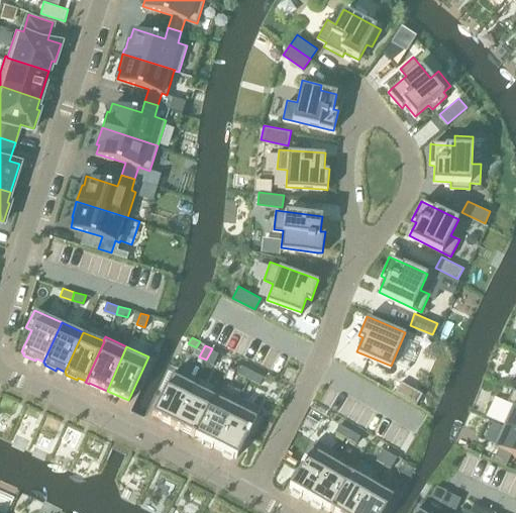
[(212,348),(206,360),(213,364),(219,352),(212,348)]
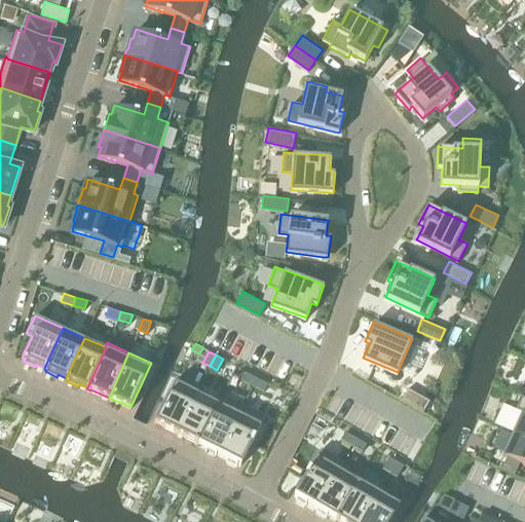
[(246,371),(242,378),(254,384),(257,376),(246,371)]
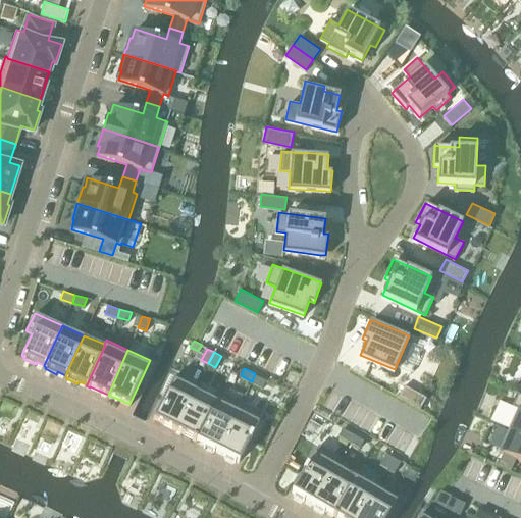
[(175,373),(154,417),(175,428),(196,390),(197,390),(199,385),(175,373)]
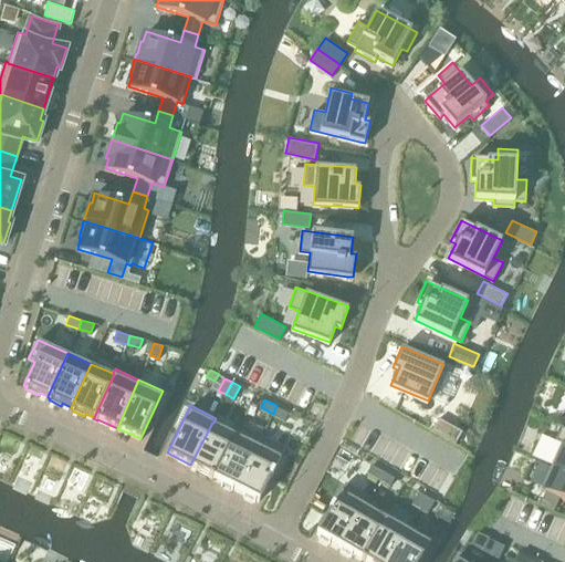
[(276,405),(273,414),(284,419),(289,412),(276,405)]
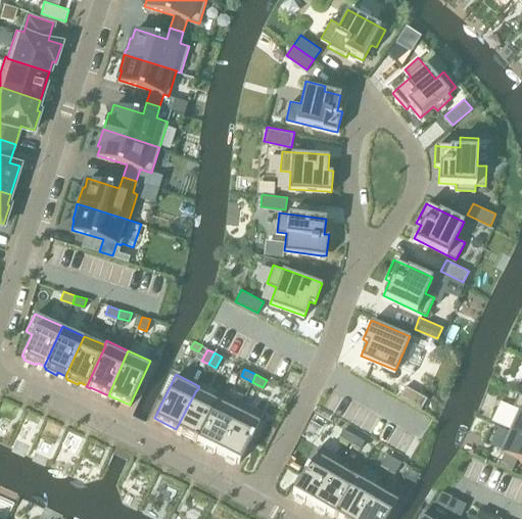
[(406,384),(399,395),(421,408),(428,397),(406,384)]
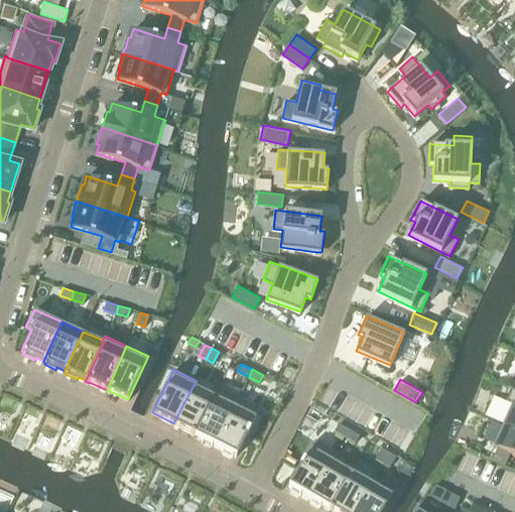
[(194,385),(173,423),(190,431),(190,432),(194,434),(195,433),(214,395),(213,394),(195,385),(194,385)]
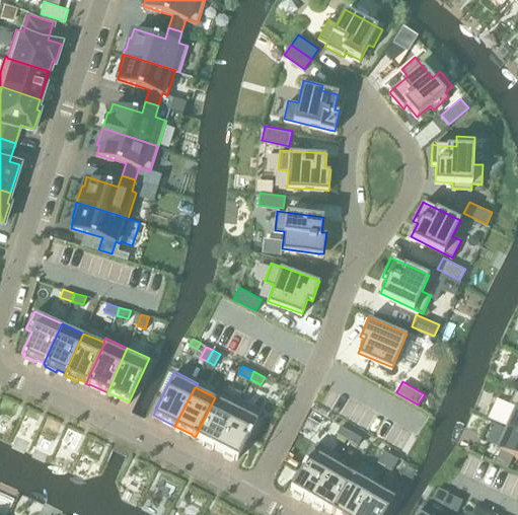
[(215,397),(196,436),(204,440),(203,442),(213,447),(214,446),(216,446),(240,399),(218,388),(214,396),(215,397)]
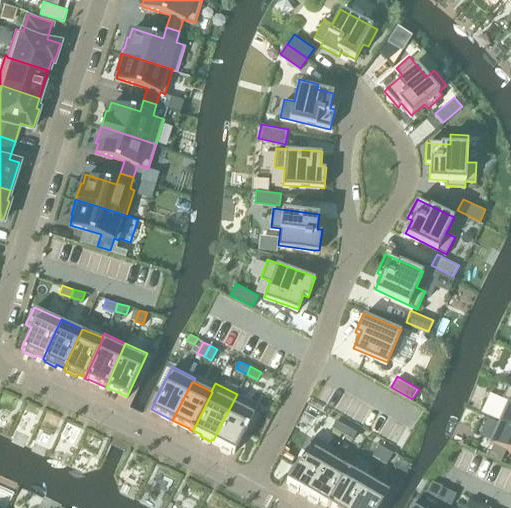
[(508,399),(499,419),(510,424),(510,385),(508,384),(503,396),(508,399)]
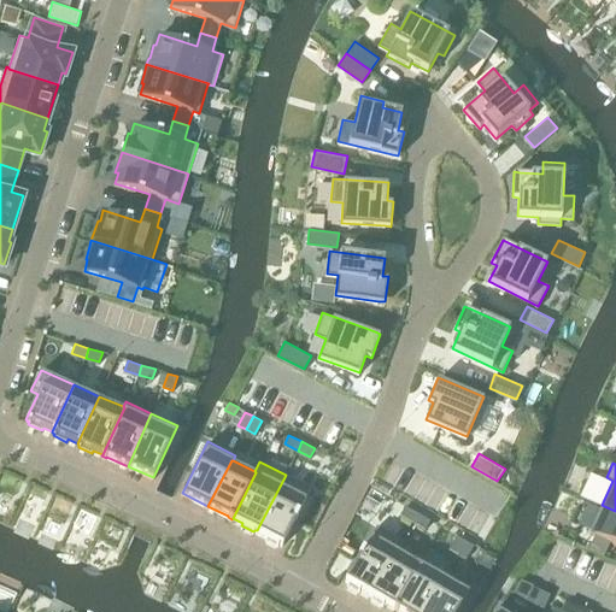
[(286,475),(257,530),(267,536),(265,537),(279,545),(280,542),(282,543),(295,519),(297,519),(299,512),(311,487),(286,475)]
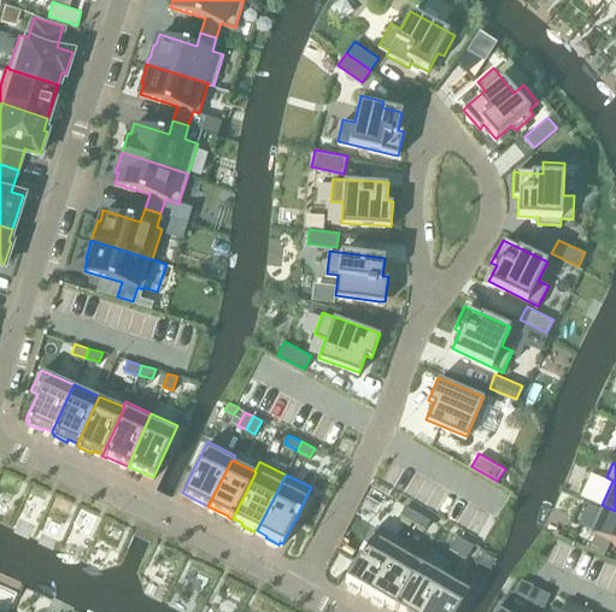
[(405,505),(400,513),(412,521),(418,512),(405,505)]
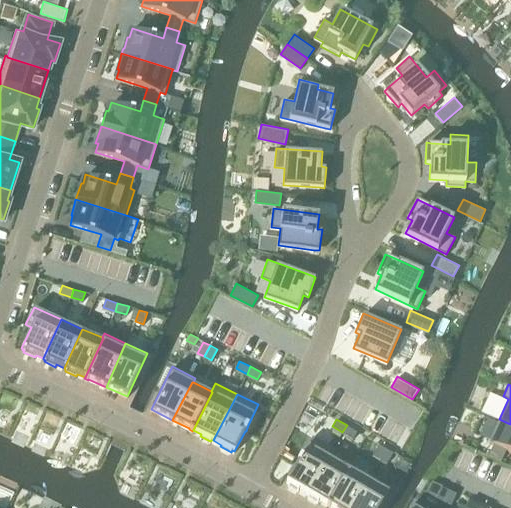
[(494,443),(489,454),(501,459),(506,449),(510,451),(510,424),(499,419),(489,441),(494,443)]
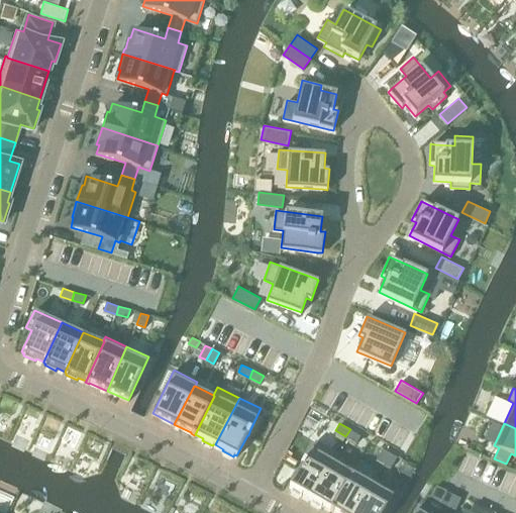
[(350,429),(345,436),(356,442),(360,435),(350,429)]
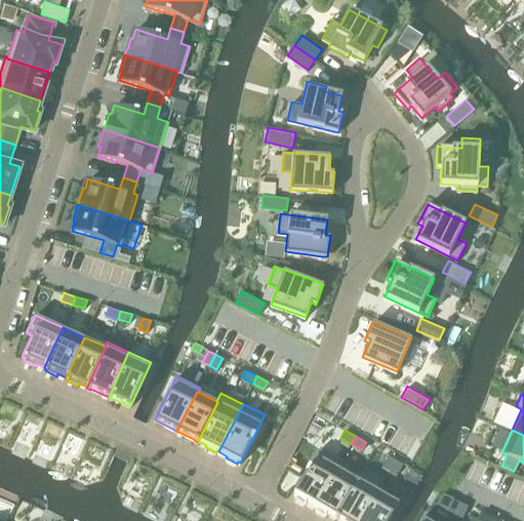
[(306,472),(293,492),(296,494),(295,496),(306,503),(307,501),(315,505),(337,467),(338,468),(344,459),(321,446),(309,467),(308,467),(305,472),(306,472)]
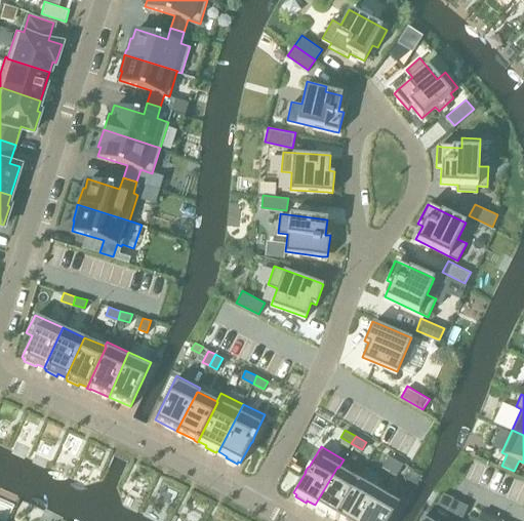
[(389,455),(383,466),(390,470),(396,459),(389,455)]
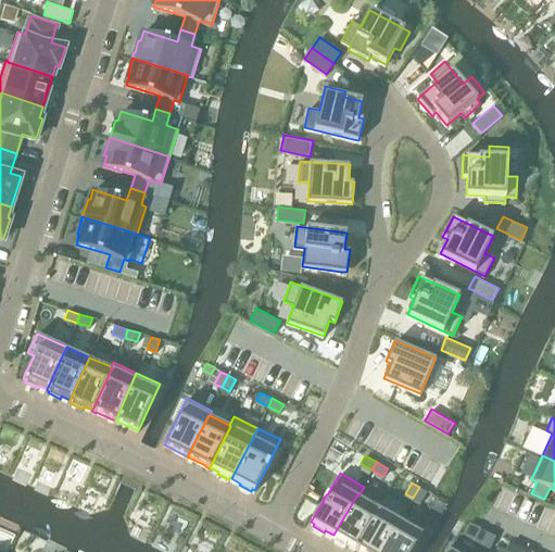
[(310,484),(305,491),(318,499),(320,496),(312,491),(315,487),(310,484)]
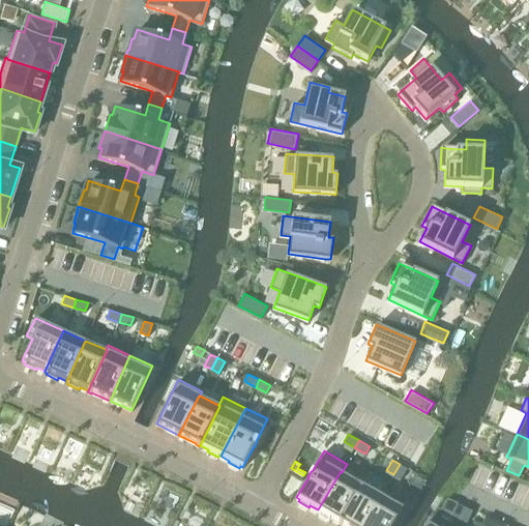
[(400,464),(393,474),(401,478),(407,468),(400,464)]
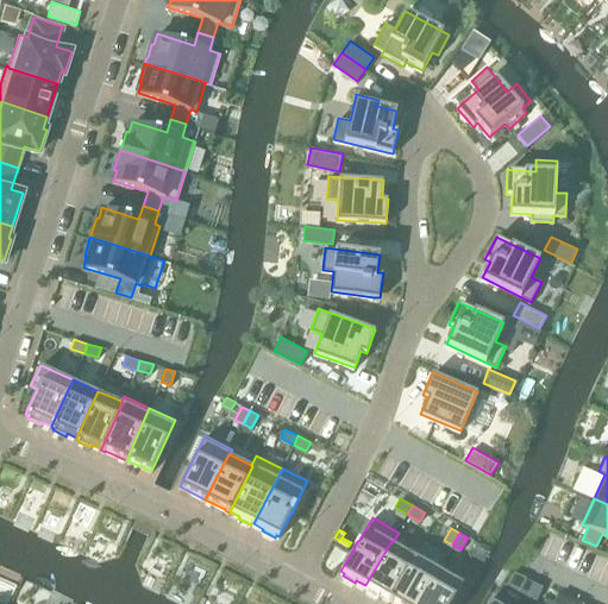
[(392,541),(365,585),(368,586),(367,589),(378,596),(380,593),(389,599),(414,555),(393,542),(392,541)]
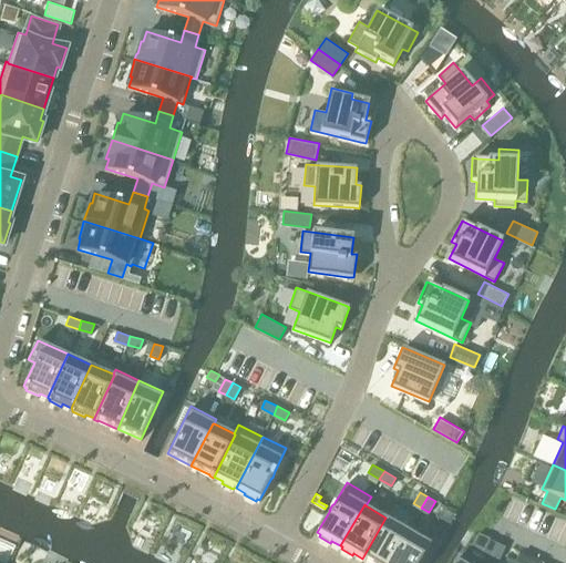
[(362,559),(361,560),(366,562),(366,561),(370,562),(388,562),(408,530),(407,530),(386,518),(362,559)]
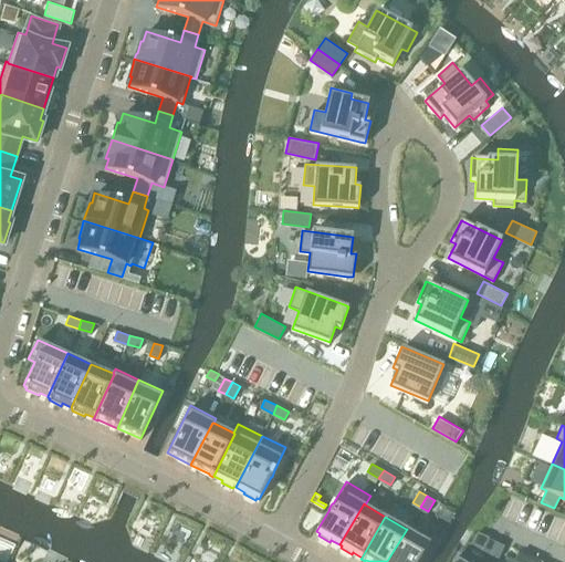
[(407,529),(387,561),(418,561),(432,538),(409,523),(406,529),(407,529)]
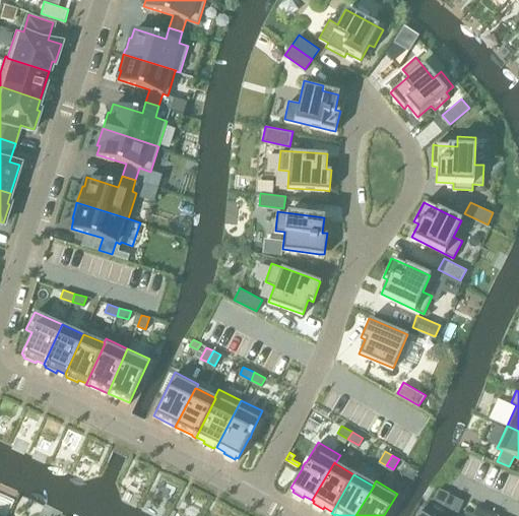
[(449,493),(444,504),(451,508),(456,497),(449,493)]
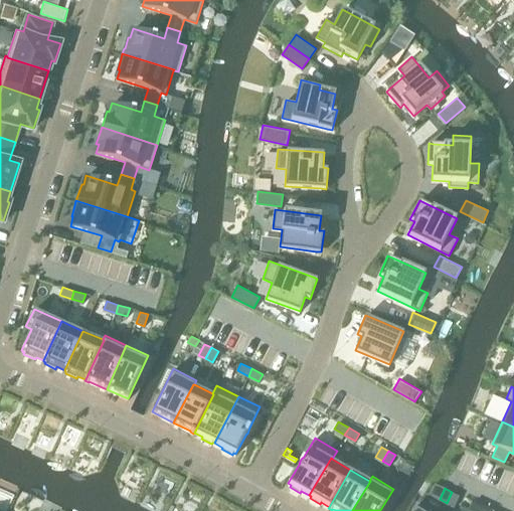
[(452,492),(447,503),(455,506),(460,495),(452,492)]
